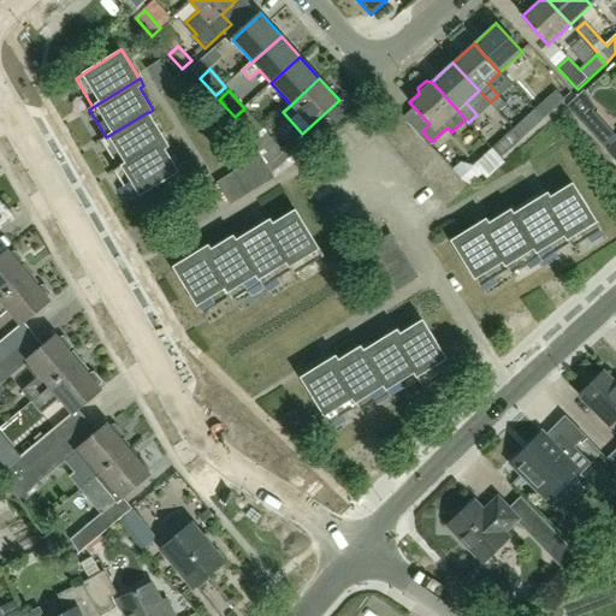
[(556,90),(539,107),(548,116),(564,100),(556,90)]
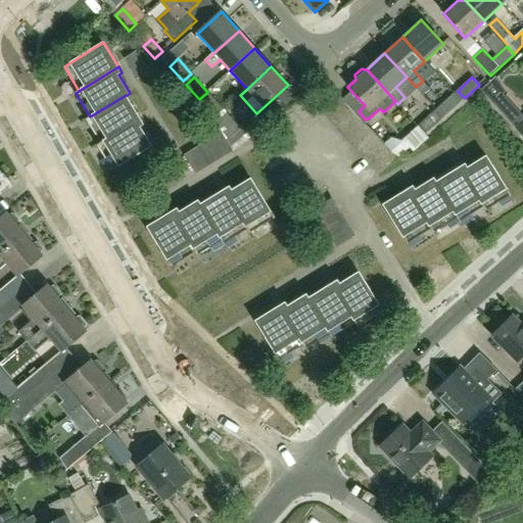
[(446,114),(461,101),(455,94),(439,107),(446,114)]
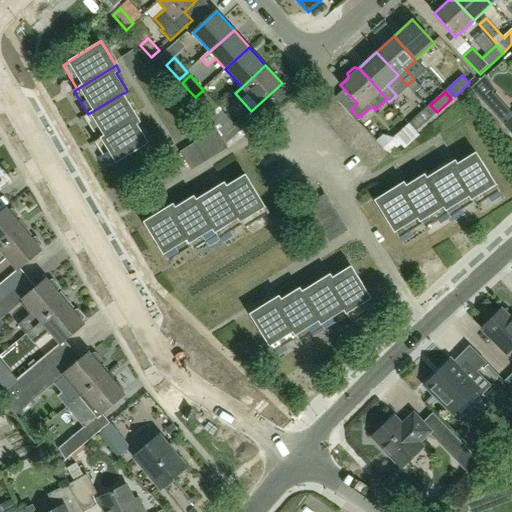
[(504,126),(511,118),(511,114),(492,92),(482,101),(504,126)]
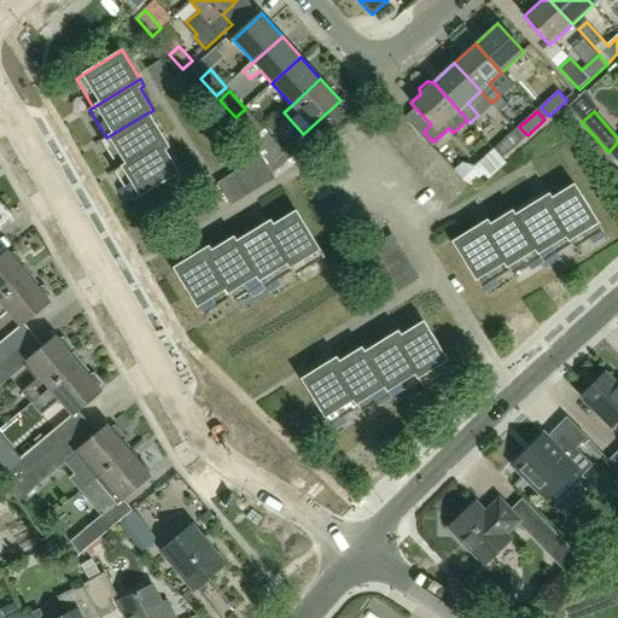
[(149,112),(106,138),(103,141),(120,169),(165,140),(150,112),(149,112)]
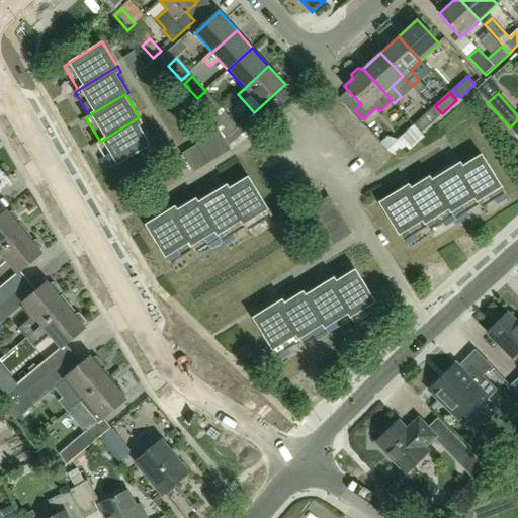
[(213,116),(222,109),(208,94),(200,101),(213,116)]
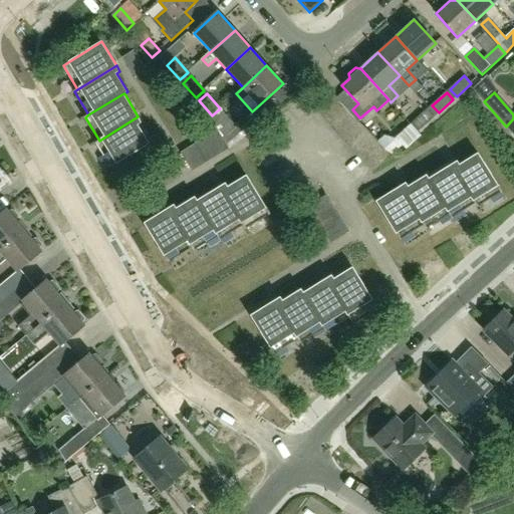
[(315,109),(323,118),(341,102),(333,93),(315,109)]
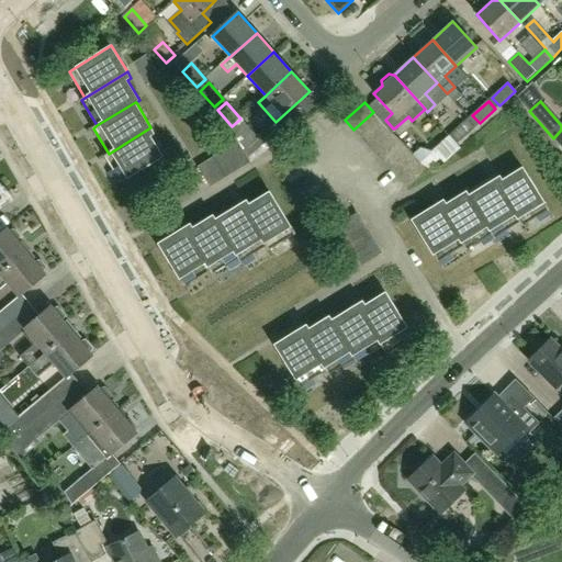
[(373,112),(353,130),(362,139),(382,122),(373,112)]
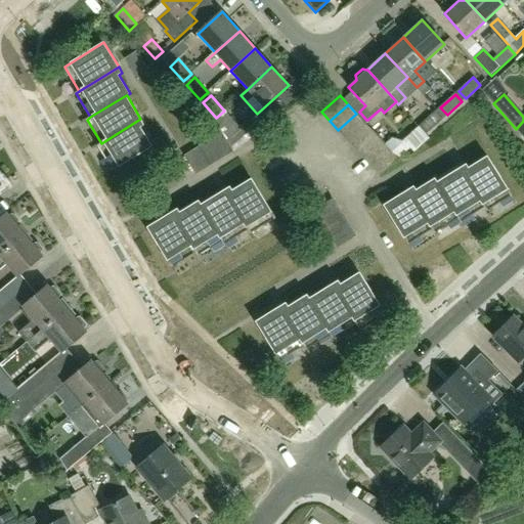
[(223,132),(234,150),(249,137),(254,133),(246,124),(241,129),(224,111),(216,118),(219,121),(215,124),(223,132)]
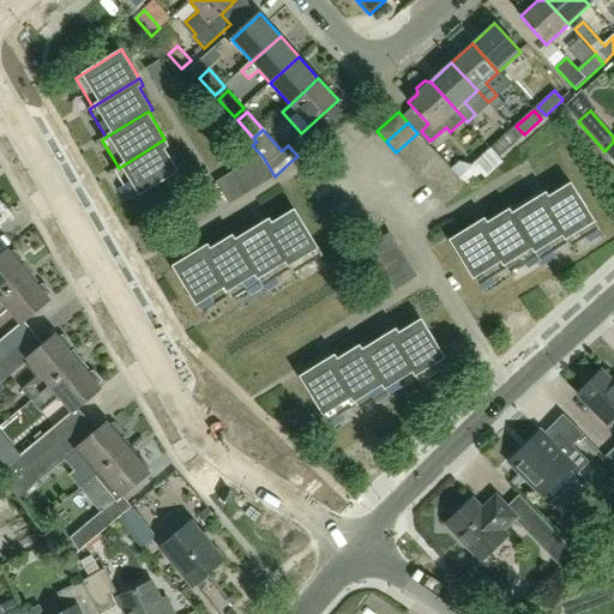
[(503,154),(519,138),(512,130),(494,145),(503,154)]
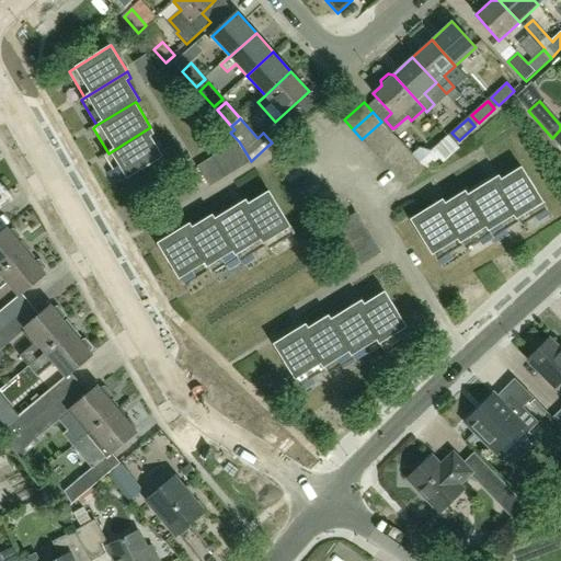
[(381,122),(362,139),(370,149),(390,132),(390,130),(381,122)]
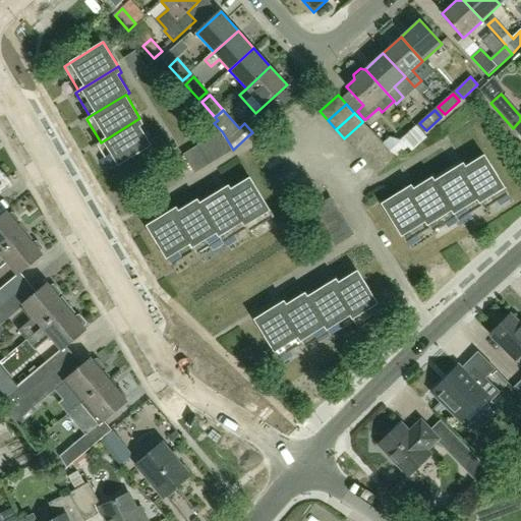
[(139,118),(101,142),(98,145),(112,169),(152,145),(139,126),(143,123),(139,118)]
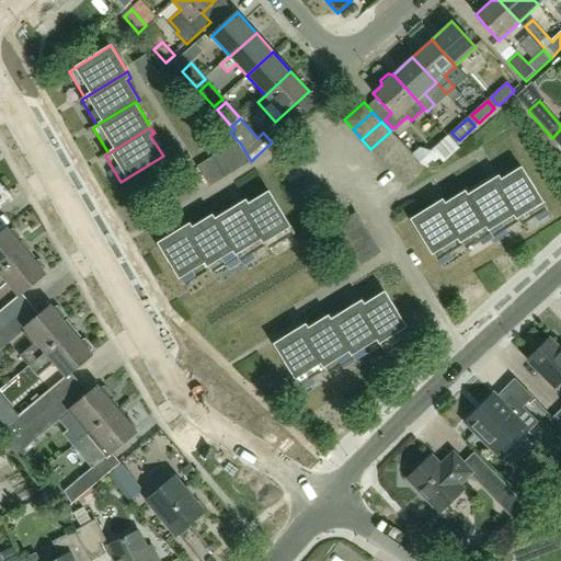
[(390,132),(370,149),(379,159),(399,141),(390,132)]
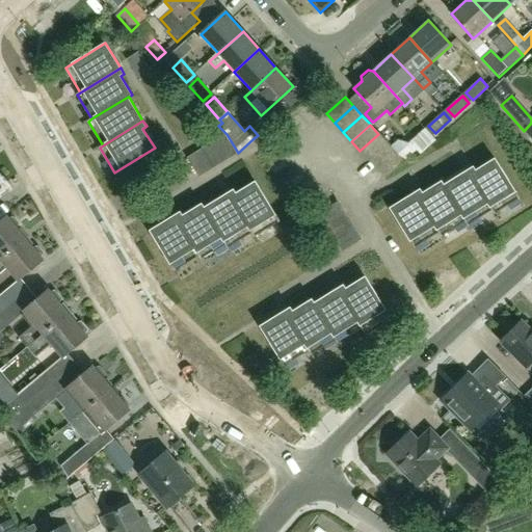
[(425,129),(409,143),(406,142),(395,153),(397,155),(404,162),(417,150),(421,154),(435,140),(425,129)]
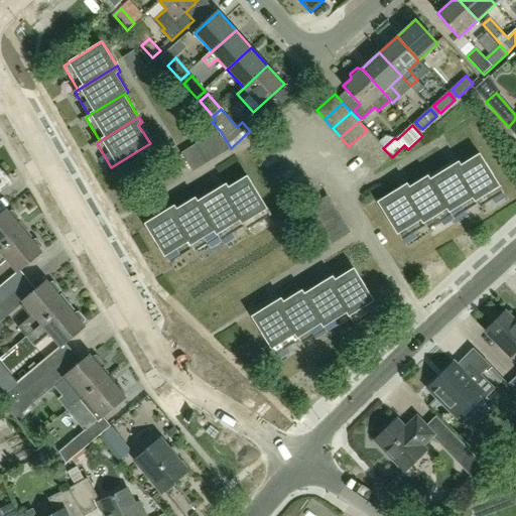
[(231,148),(220,130),(182,153),(194,171),(231,148)]
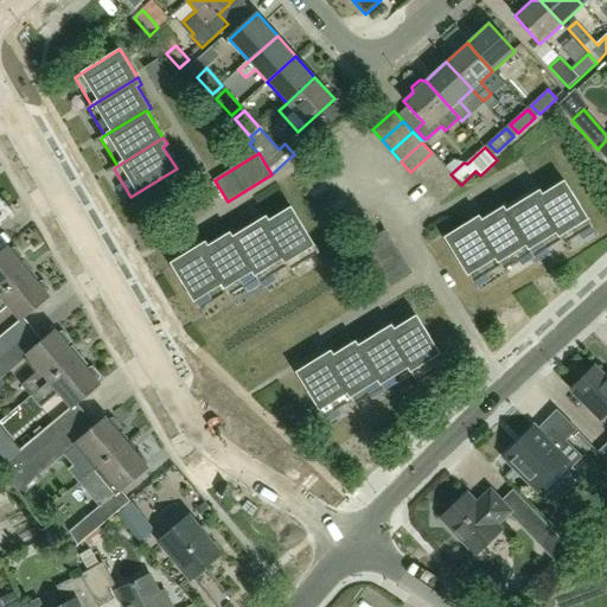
[(432,153),(410,172),(420,183),(441,164),(432,153)]
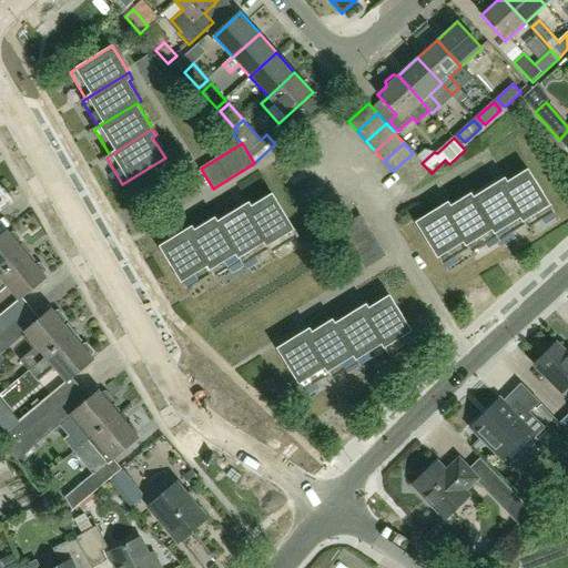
[(393,171),(403,181),(422,163),(434,152),(425,149),(416,156),(413,153),(393,171)]
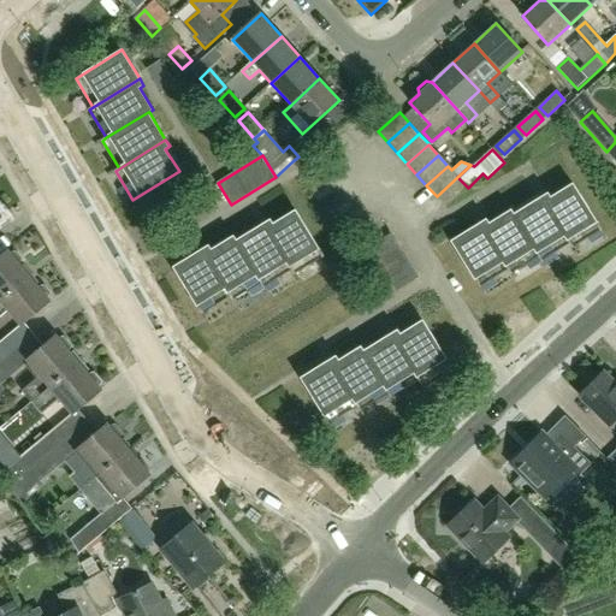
[(468,188),(460,179),(457,177),(437,196),(446,207),(468,188)]
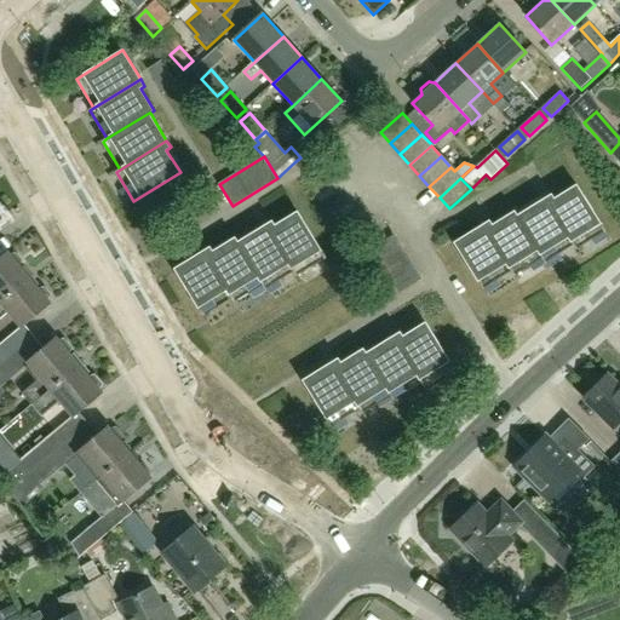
[(551,194),(543,199),(572,245),(574,250),(604,231),(575,184),(554,199),(551,194)]
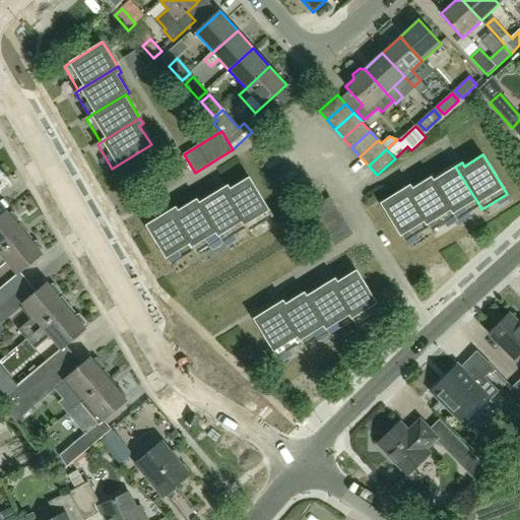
[(479,205),(455,167),(434,180),(432,181),(453,216),(455,219),(479,205)]
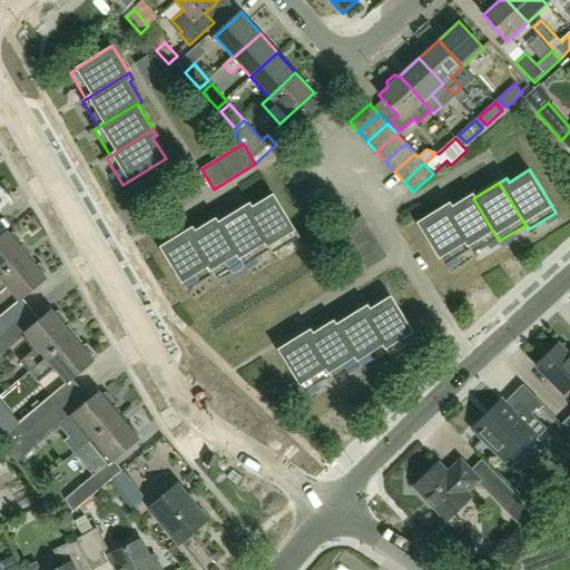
[(442,207),(469,249),(471,253),(497,237),(473,198),(475,197),(473,194),(452,206),(450,203),(442,207)]
